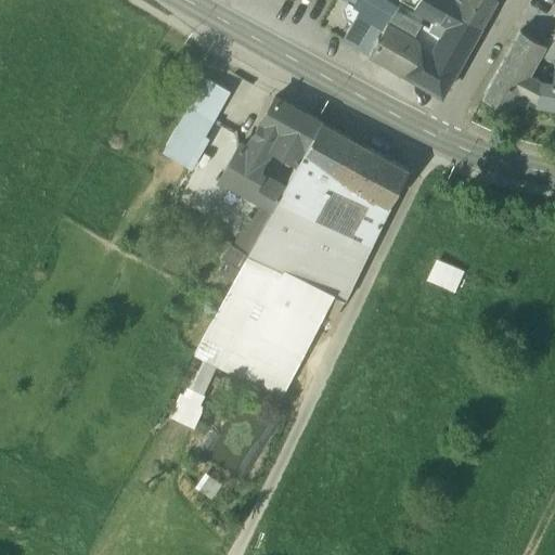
[(398,8),(384,0),(340,0),(360,10),(386,24),(387,23),(389,24),(396,11),(398,8)]
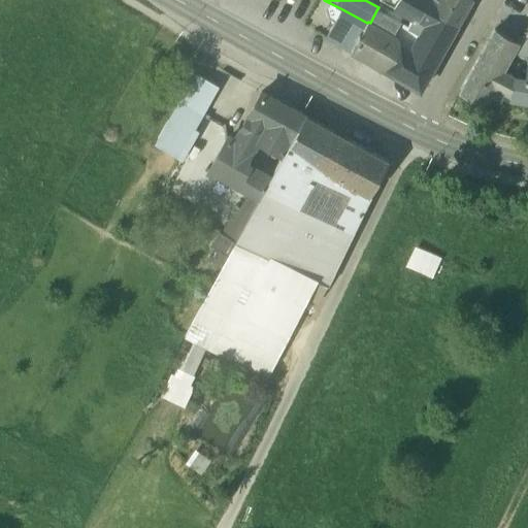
[(398,0),(394,7),(414,19),(408,27),(421,34),(436,8),(438,6),(428,1),(428,0),(398,0)]
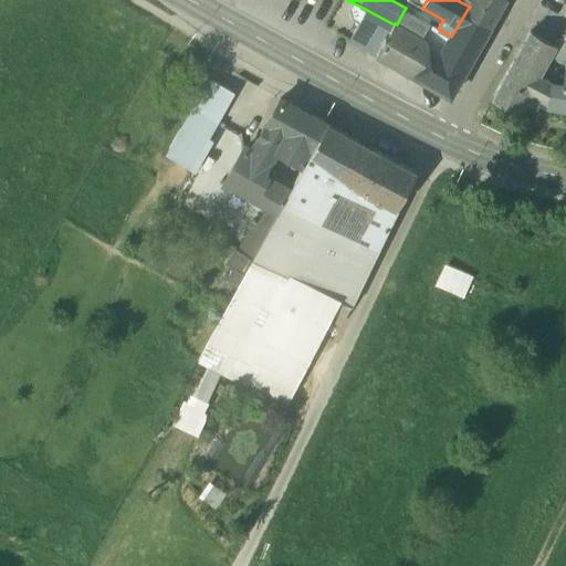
[(459,0),(459,1),(470,7),(468,9),(490,25),(504,0),(459,0)]
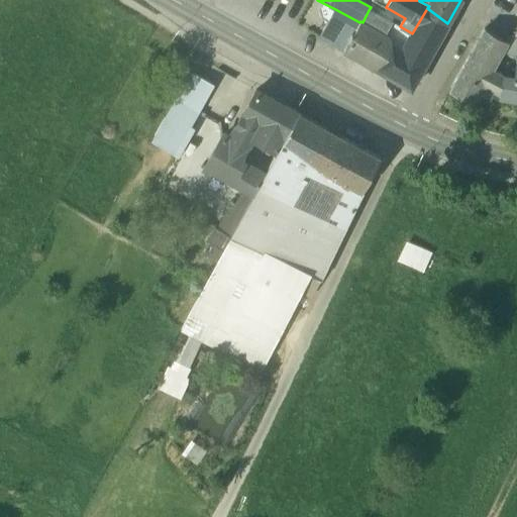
[(412,33),(412,34),(405,46),(427,59),(447,23),(427,8),(412,33)]
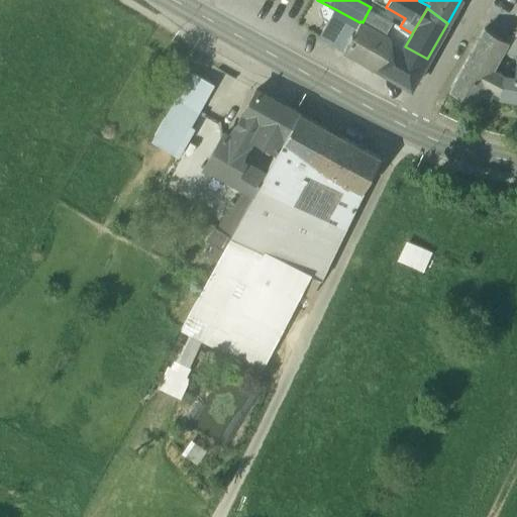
[(359,22),(335,9),(320,37),(344,52),(359,22)]
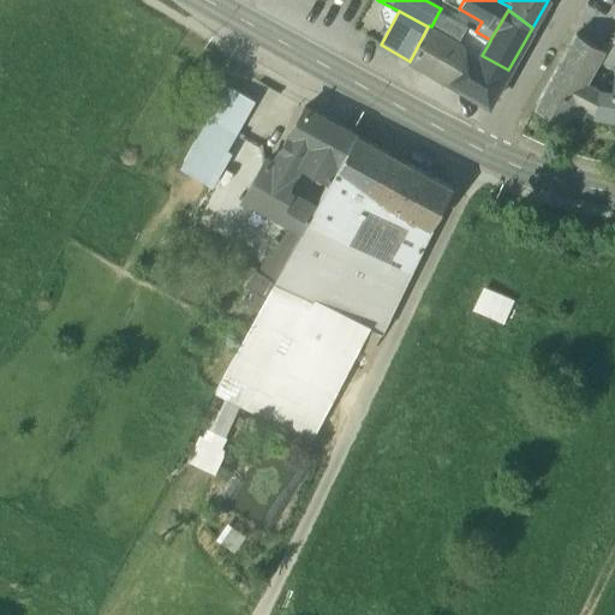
[(465,27),(439,12),(431,27),(457,41),(465,27)]
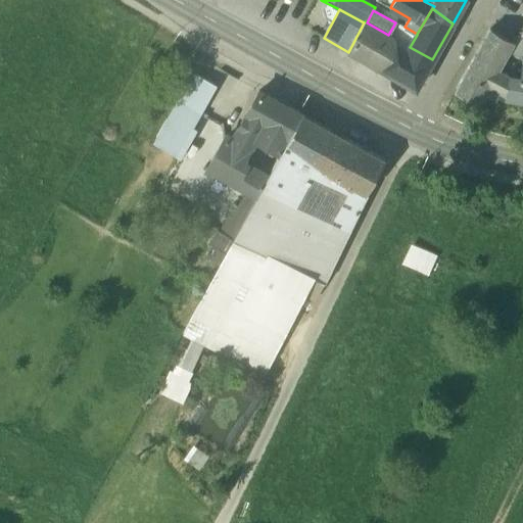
[(367,22),(365,21),(364,22),(348,52),(379,68),(395,39),(388,35),(367,22)]
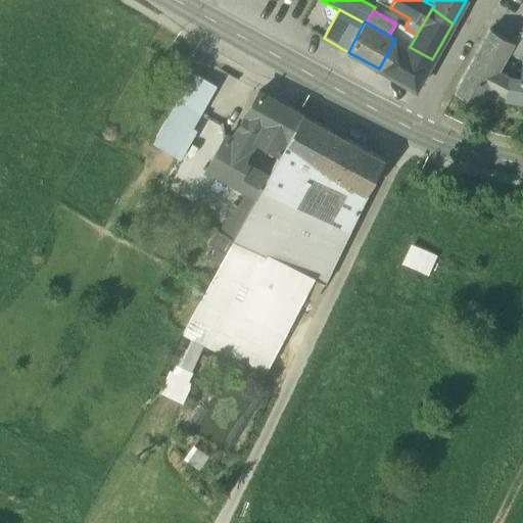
[(512,40),(489,29),(481,44),(504,56),(506,53),(522,54),(522,37),(513,35),(512,40)]
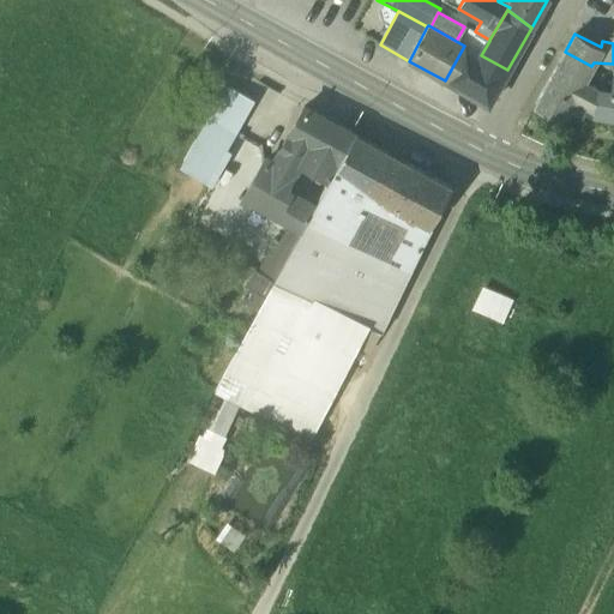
[(481,55),(464,46),(445,80),(488,104),(507,70),(481,55)]
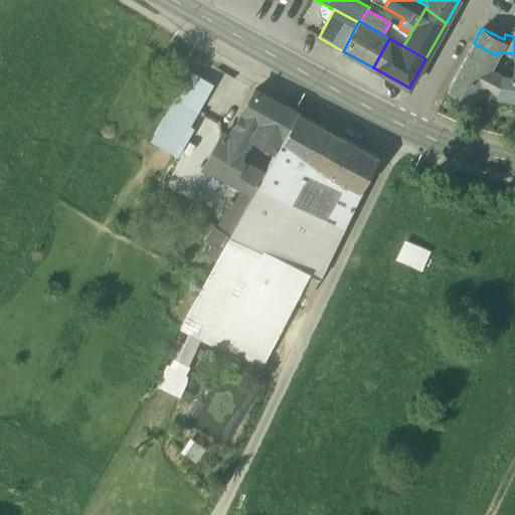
[(514,54),(511,76),(501,74),(489,68),(496,55),(474,43),(448,91),(470,103),(475,96),(482,100),(484,96),(491,100),(493,91),(498,94),(498,98),(499,98),(499,97),(514,99),(514,54)]
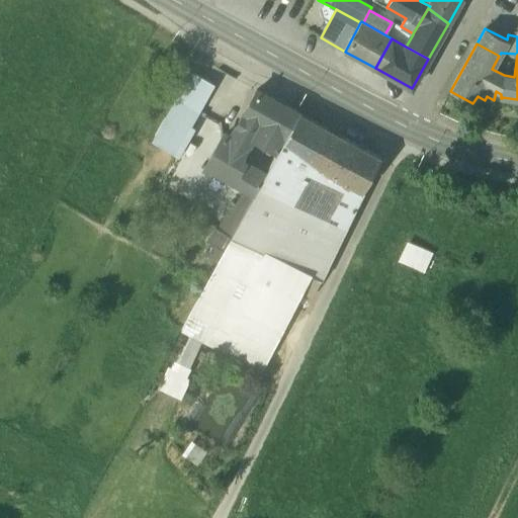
[(191,72),(175,101),(198,114),(214,85),(191,72)]
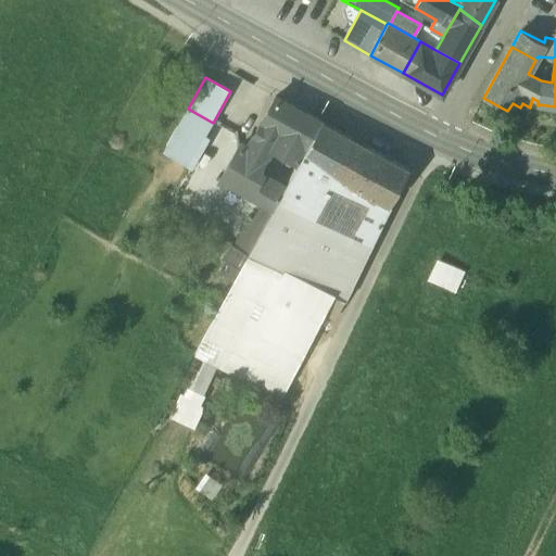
[(245,149),(240,146),(219,181),(228,186),(229,185),(261,203),(273,210),(285,188),(258,173),(276,142),(297,109),(276,98),(245,149)]
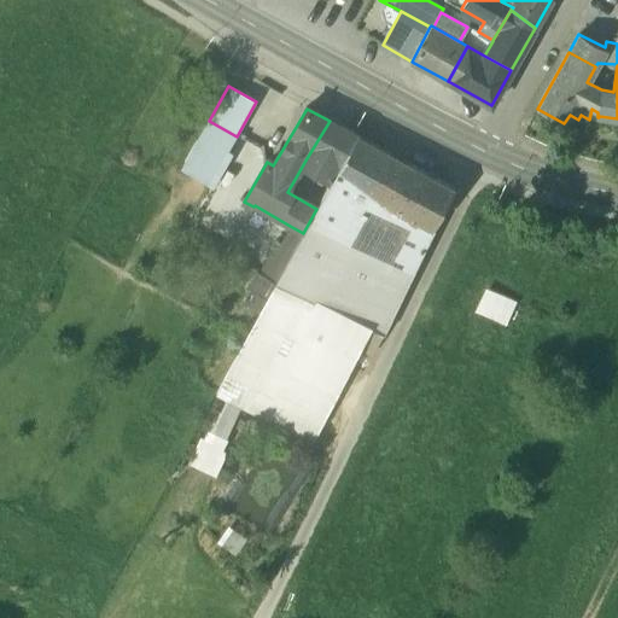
[(209,121),(199,138),(227,152),(237,136),(209,121)]
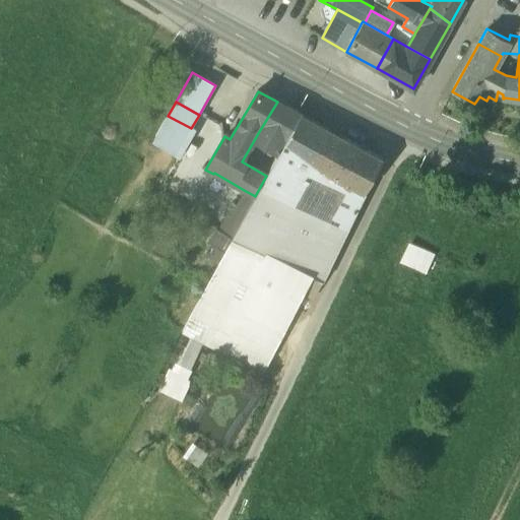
[(302,115),(277,102),(258,133),(270,139),(266,145),(279,152),(281,148),(301,115),(302,115)]
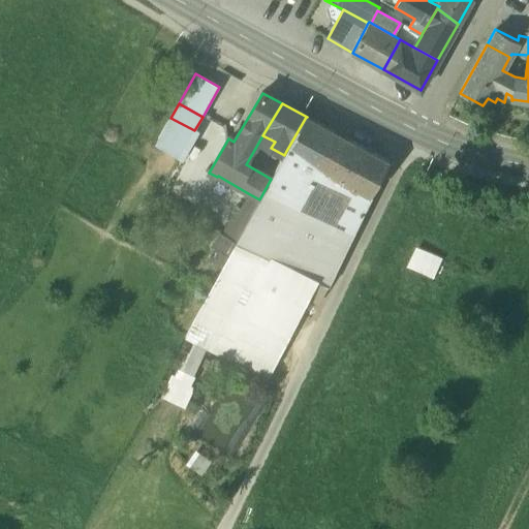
[(306,117),(286,151),(311,164),(331,175),(349,141),(306,117)]
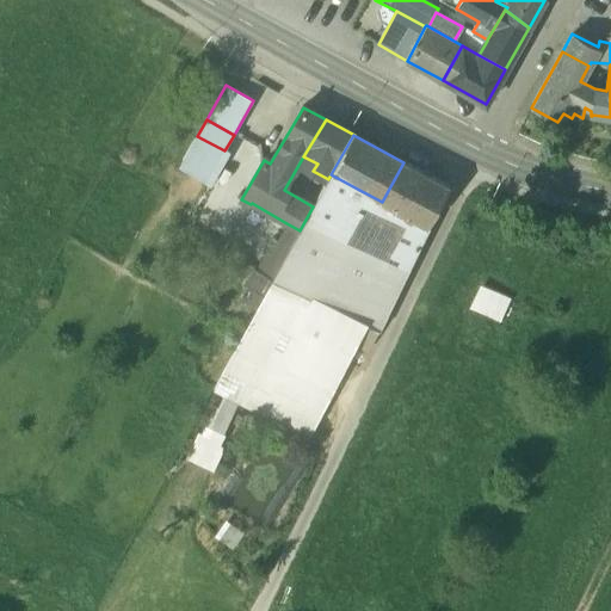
[(224,150),(197,136),(179,168),(211,185),(229,153),(224,150)]
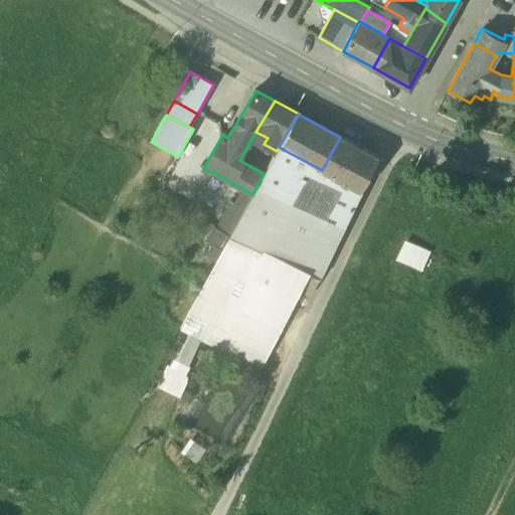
[(379,158),(340,137),(322,170),(335,178),(331,186),(338,190),(342,181),(361,191),(379,158)]
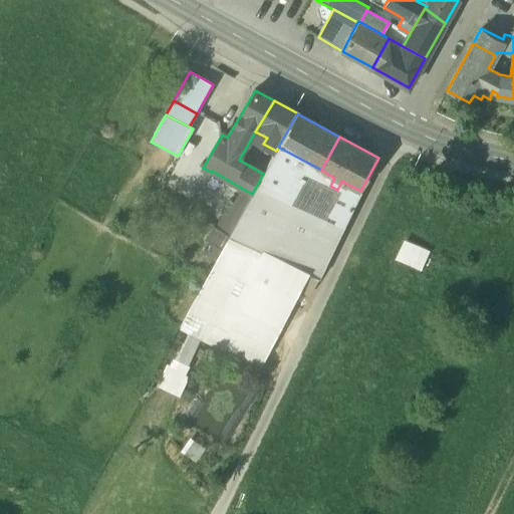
[(252,194),(229,236),(267,254),(299,269),(311,243),(279,228),(297,197),(285,191),(302,160),(278,147),(276,151),(252,194)]
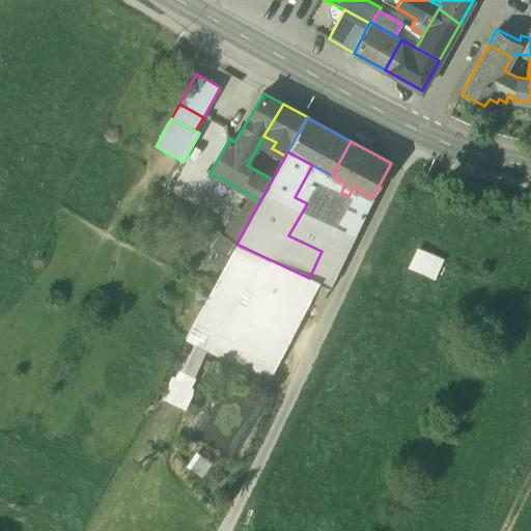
[(372,197),(353,187),(348,196),(324,248),(343,258),(372,197)]
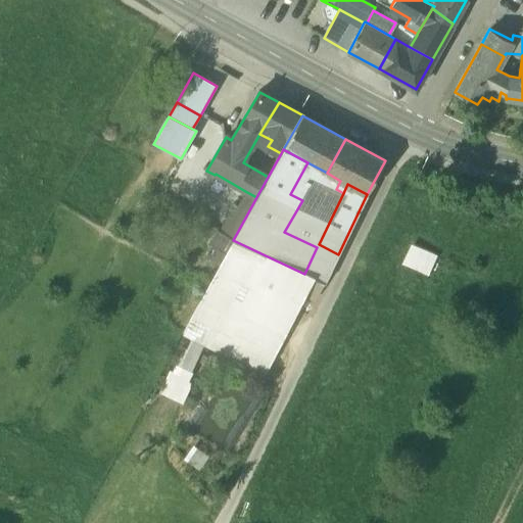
[(272,258),(233,240),(215,274),(228,280),(231,275),(258,287),(272,258)]
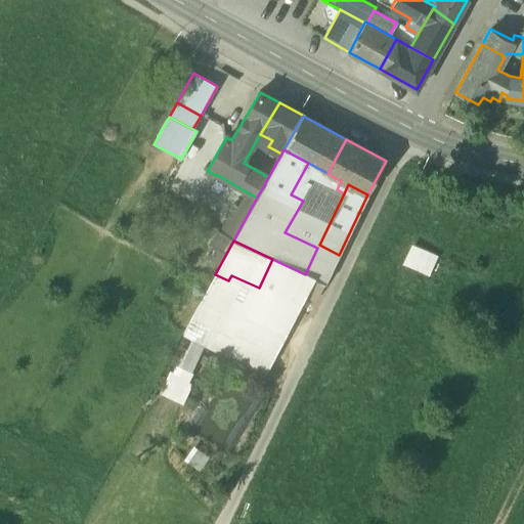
[(339,255),(319,245),(317,248),(305,274),(324,285),(339,255)]
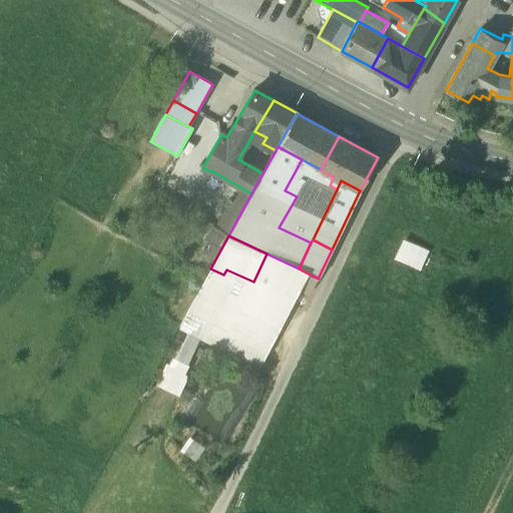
[(424,268),(429,245),(401,239),(395,261),(424,268)]
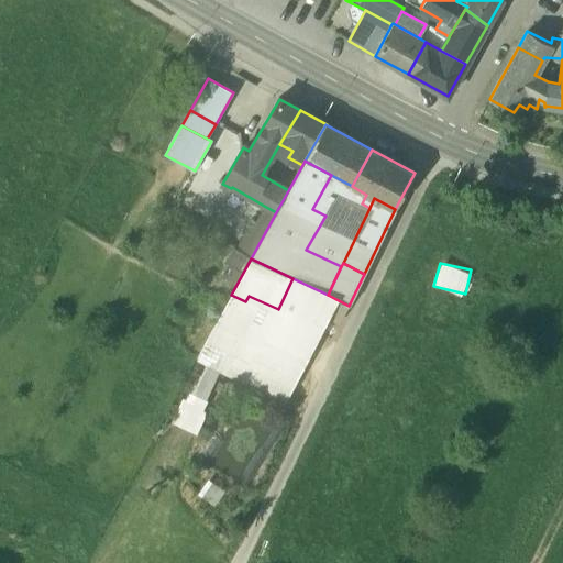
[(293,278),(278,309),(249,296),(245,301),(231,295),(196,360),(285,403),(329,317),(339,322),(340,323),(349,306),(328,295),(293,278)]
